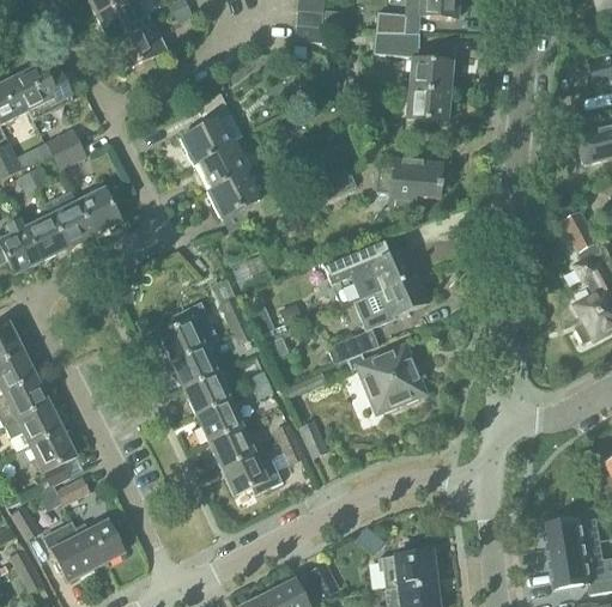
[(89,0),(97,14),(125,0),(89,0)]
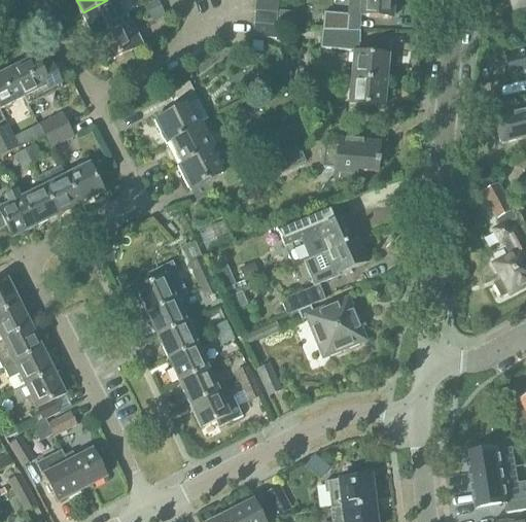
[(130,20),(120,0),(107,0),(83,12),(95,37),(130,20)]
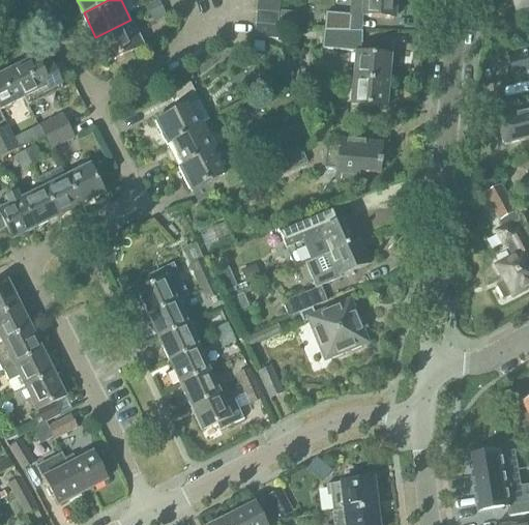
[(150,9),(163,3),(160,0),(148,0),(146,1),(150,9)]
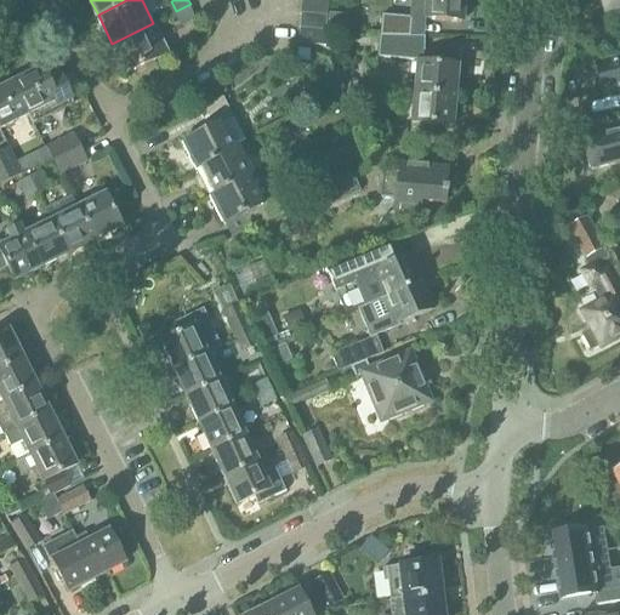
[(302,0),(301,10),(328,12),(329,0),(302,0)]
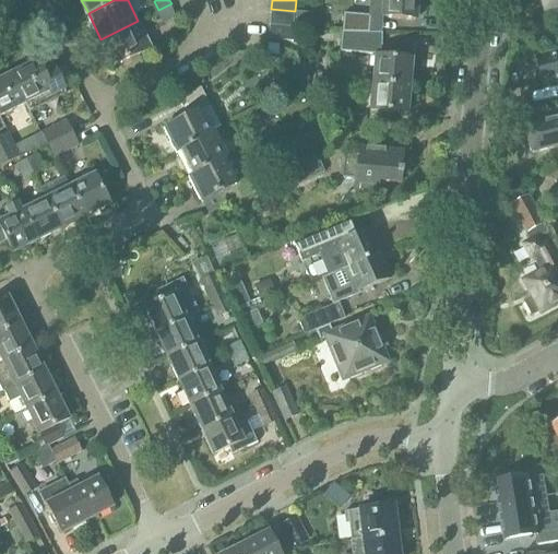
[(370,0),(369,10),(368,25),(368,26),(382,27),(383,13),(416,15),(417,0),(370,0)]
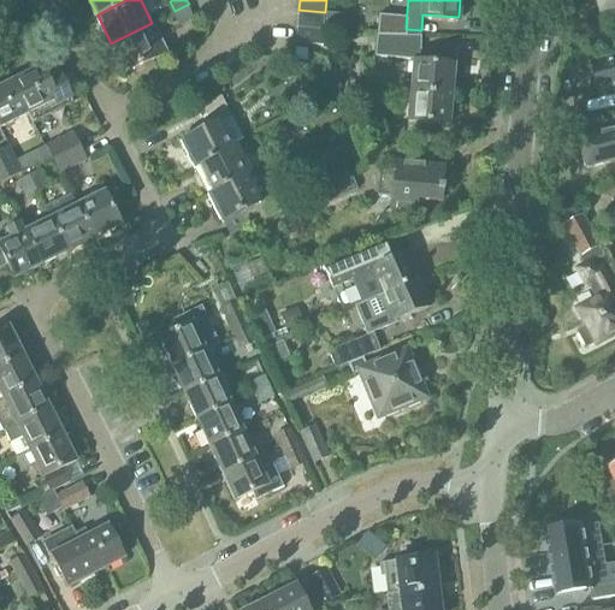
[(194,15),(189,4),(175,11),(179,22),(194,15)]
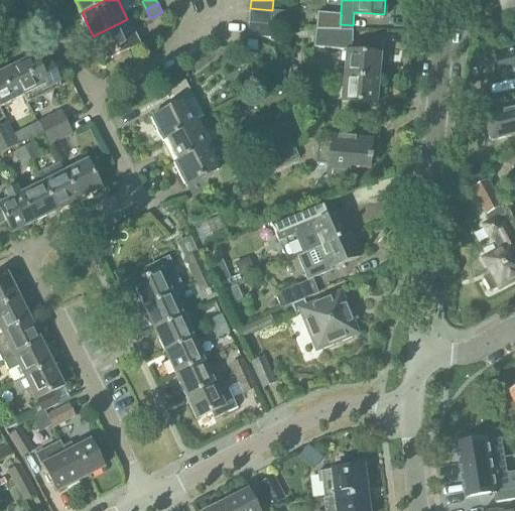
[(250,8),(249,20),(271,22),(272,10),(250,8)]
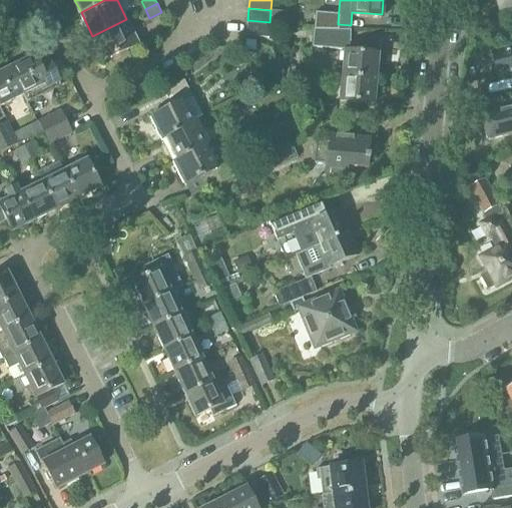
[(316,9),(315,26),(337,26),(338,11),(316,9)]
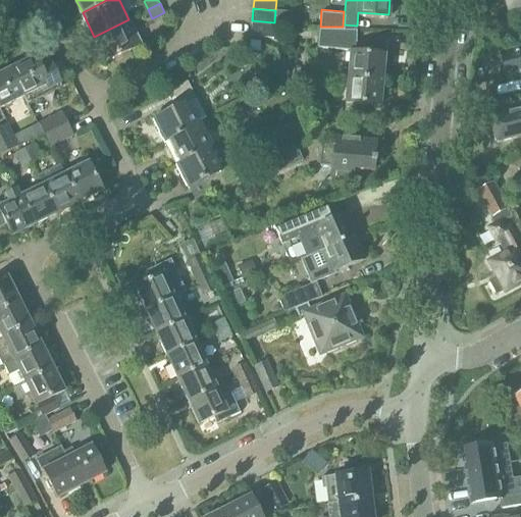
[(128,19),(94,37),(106,61),(142,43),(129,19),(128,19)]
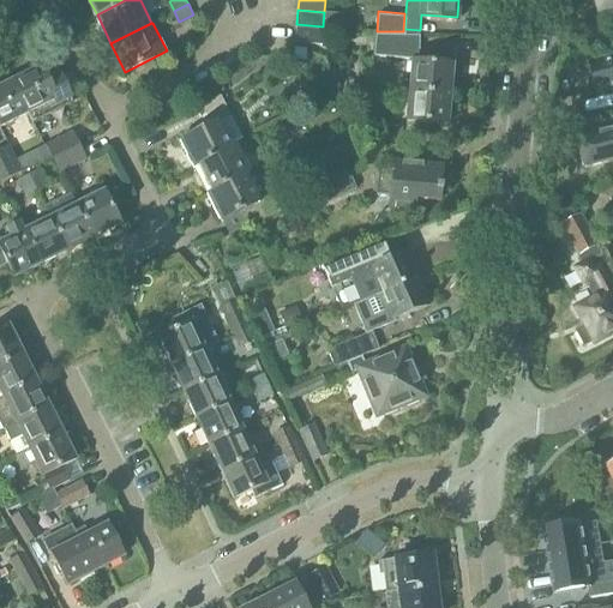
[(323,26),(296,24),(295,38),(322,41),(323,26)]
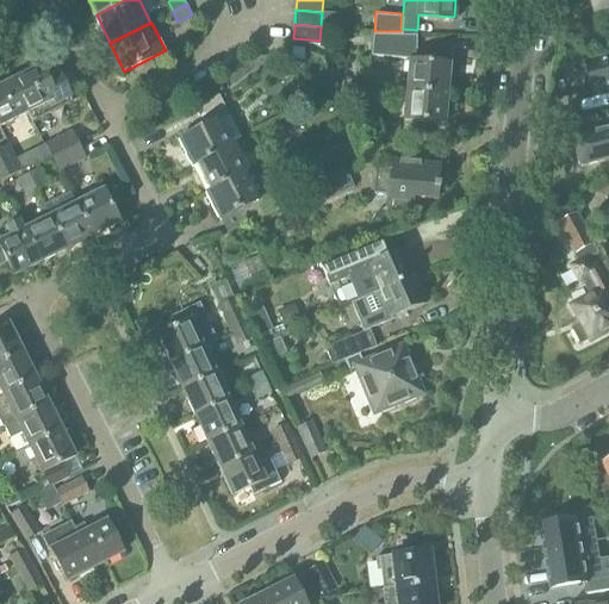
[(448,92),(451,60),(443,60),(445,48),(412,45),(414,31),(401,31),(374,31),(372,51),(410,55),(408,88),(448,92)]
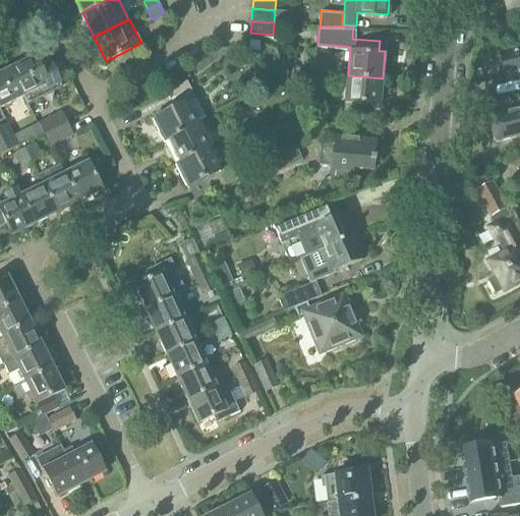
[(250,37),(249,48),(261,48),(261,38),(250,37)]
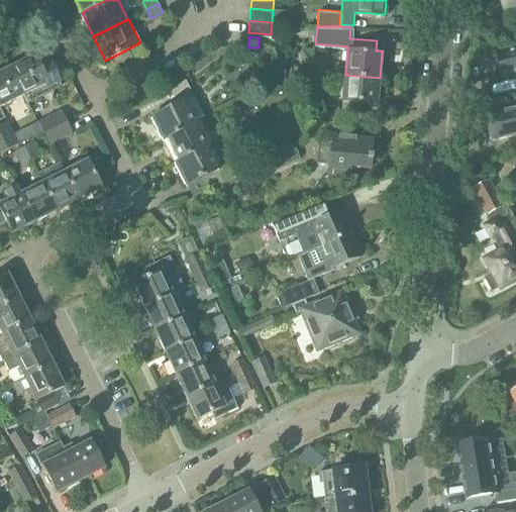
[(515,44),(499,49),(503,62),(501,65),(503,73),(505,74),(506,77),(515,73),(515,44)]
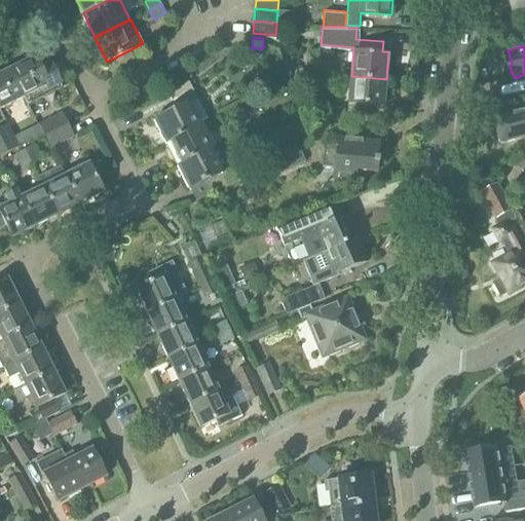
[(37,54),(12,67),(25,95),(26,94),(29,101),(63,83),(62,81),(64,80),(51,58),(41,63),(37,54)]
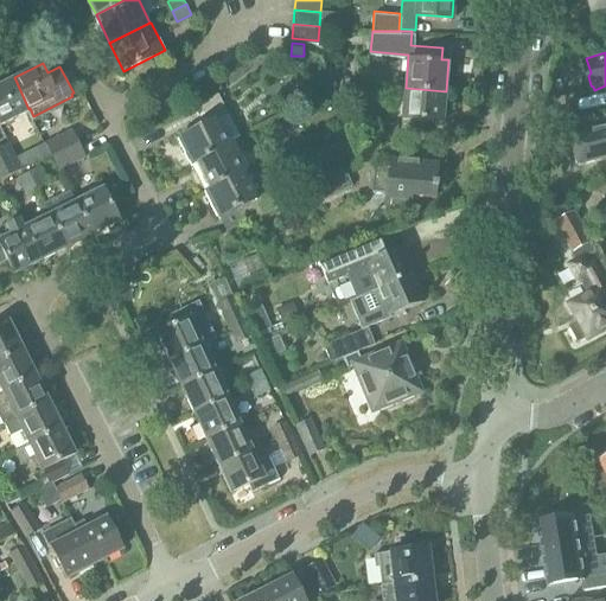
[(29,109),(14,77),(0,83),(0,120),(1,122),(29,109)]
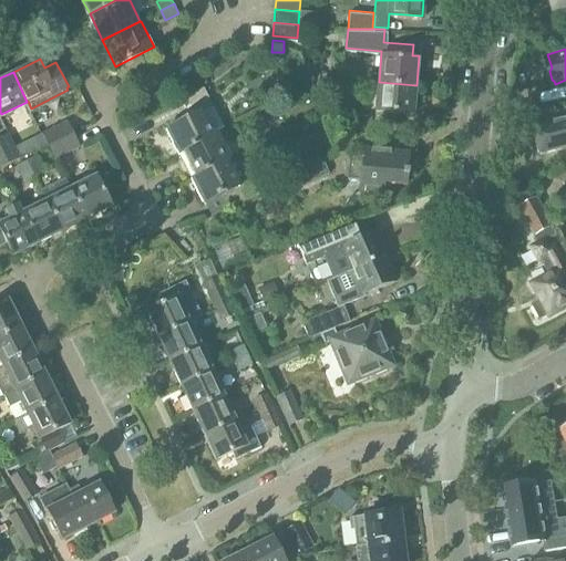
[(415,85),(379,82),(376,116),(393,117),(394,110),(413,111),(415,85)]
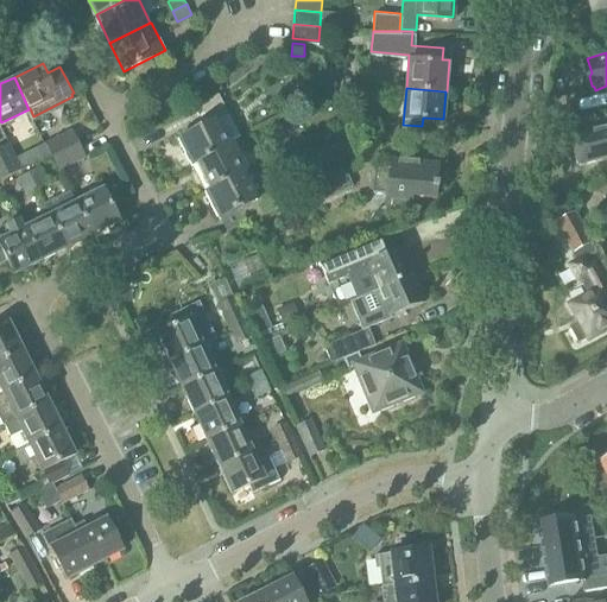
[(233,143),(233,141),(231,143),(228,138),(240,132),(220,93),(196,105),(204,122),(177,137),(191,163),(233,143)]
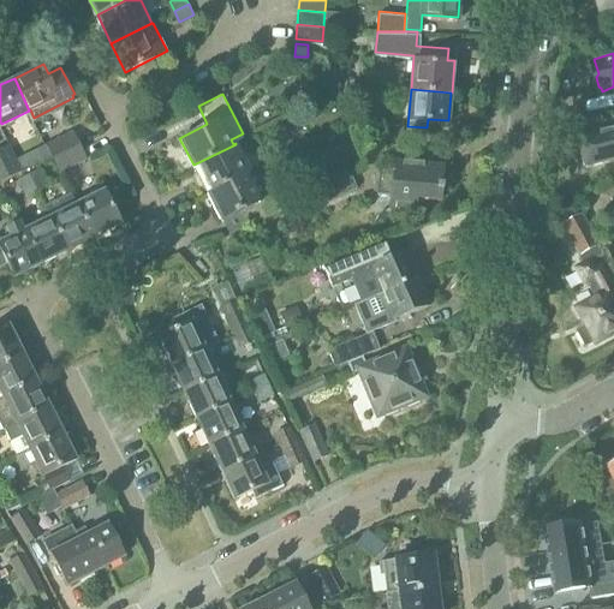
[(613,125),(583,135),(586,148),(585,150),(588,161),(590,163),(613,156),(613,125)]
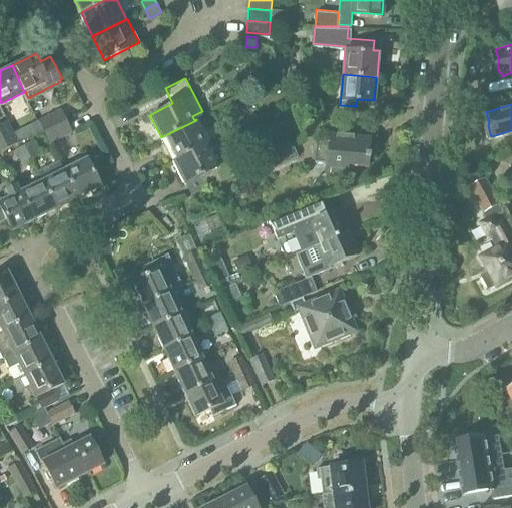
[(45,129),(67,118),(61,107),(39,118),(44,126),(45,129)]
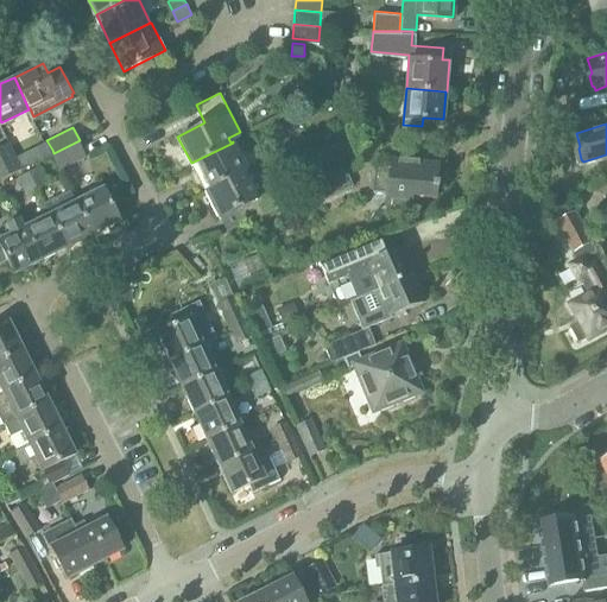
[(0,144),(0,151),(10,172),(24,165),(11,139),(0,144)]
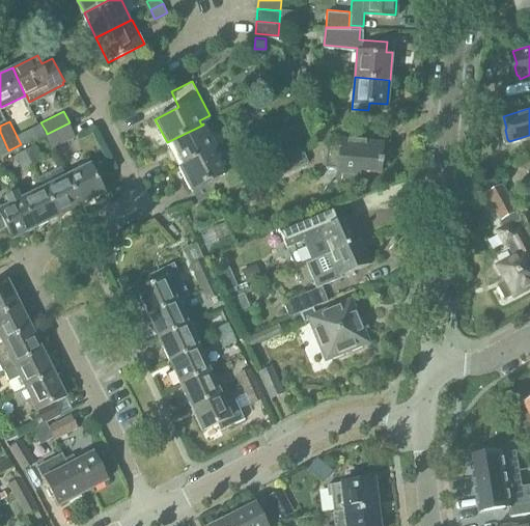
[(40,121),(26,128),(31,138),(46,131),(40,122),(40,121)]
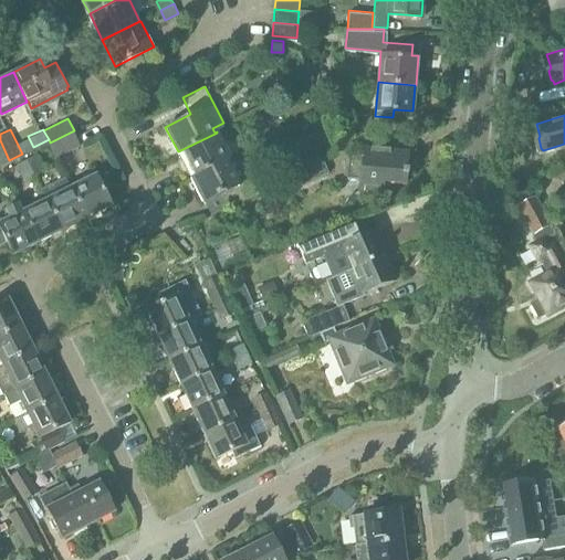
[(74,130),(50,143),(55,155),(80,143),(74,130)]
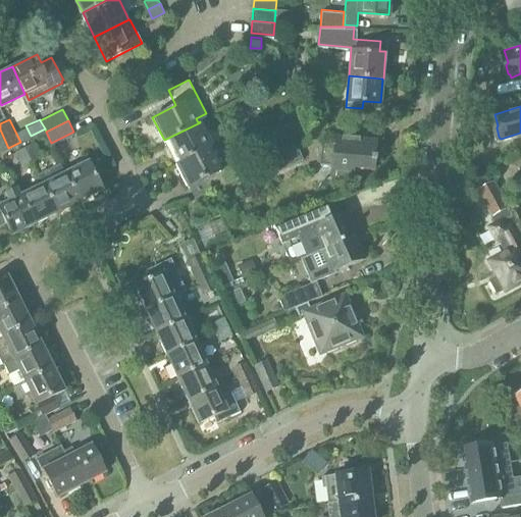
[(201,121),(200,121),(200,122),(164,140),(164,141),(167,140),(178,160),(210,144),(211,145),(212,146),(220,143),(219,142),(217,137),(210,140),(201,121)]
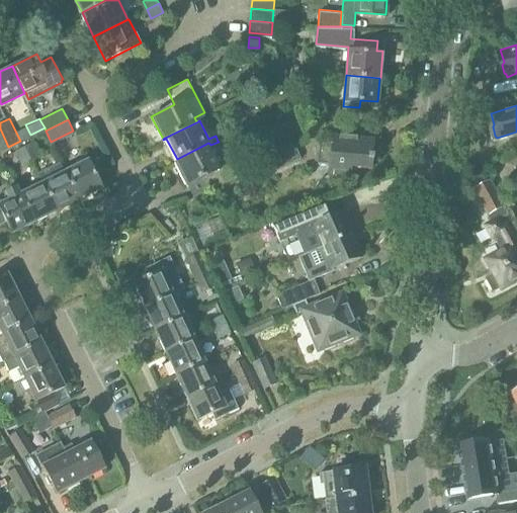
[(0,150),(8,147),(0,129),(0,150)]
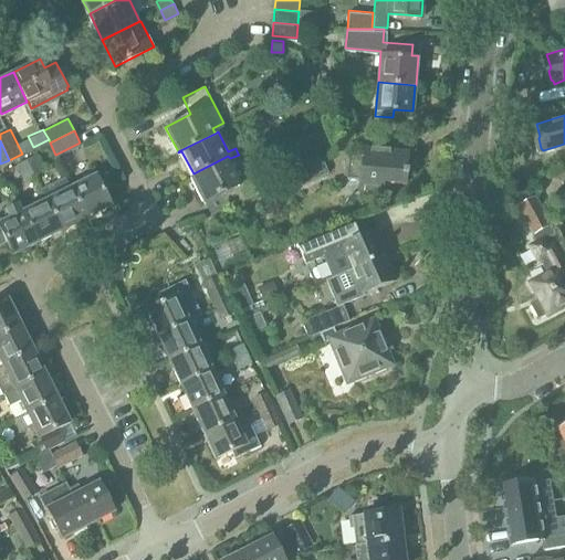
[(409,168),(406,168),(408,150),(364,147),(363,154),(349,152),(347,177),(362,178),(361,189),(383,191),(384,180),(405,182),(405,172),(408,172),(409,168)]
